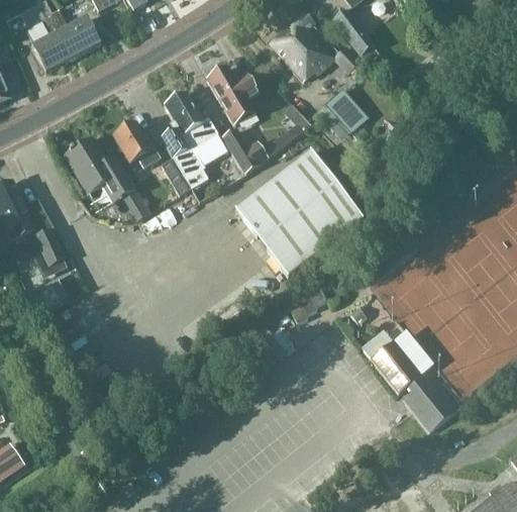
[(48,13),(52,12),(45,0),(20,13),(28,27),(27,28),(35,44),(31,46),(45,72),(73,58),(48,13)]
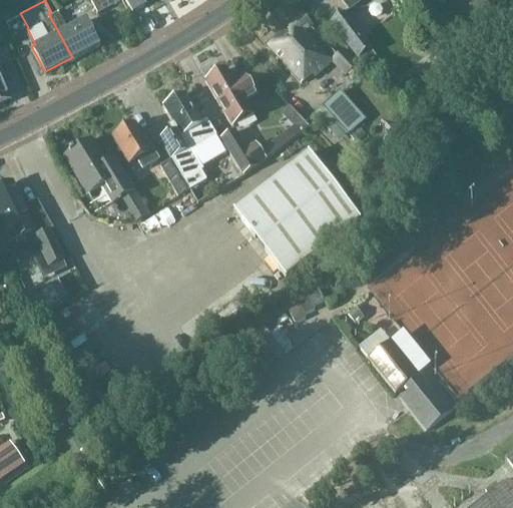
[(92,0),(97,10),(117,0),(92,0)]
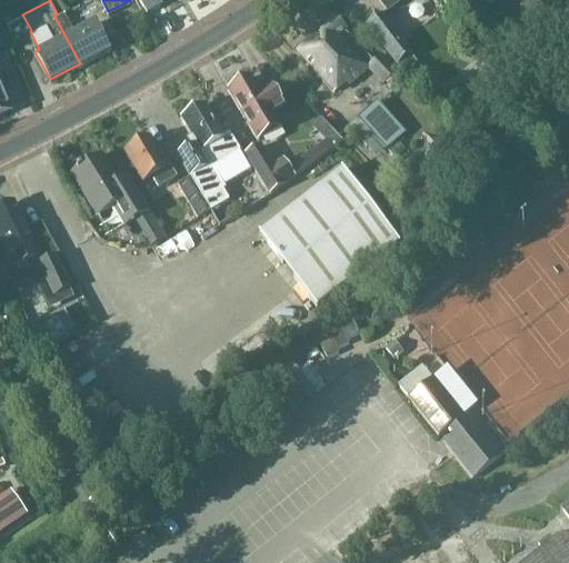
[(161,2),(160,0),(139,0),(147,11),(161,2)]
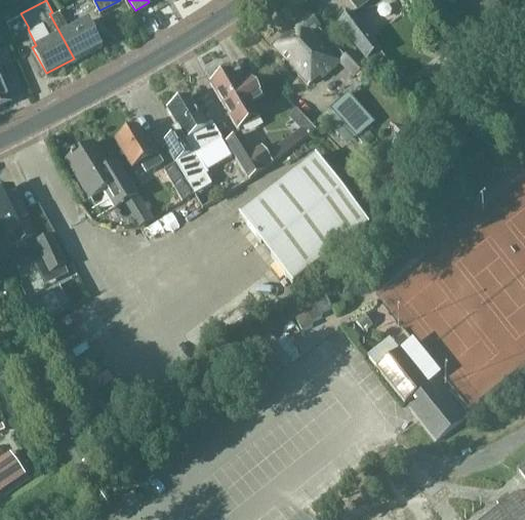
[(74,58),(102,43),(87,17),(68,28),(57,9),(52,12),(49,13),(74,58)]
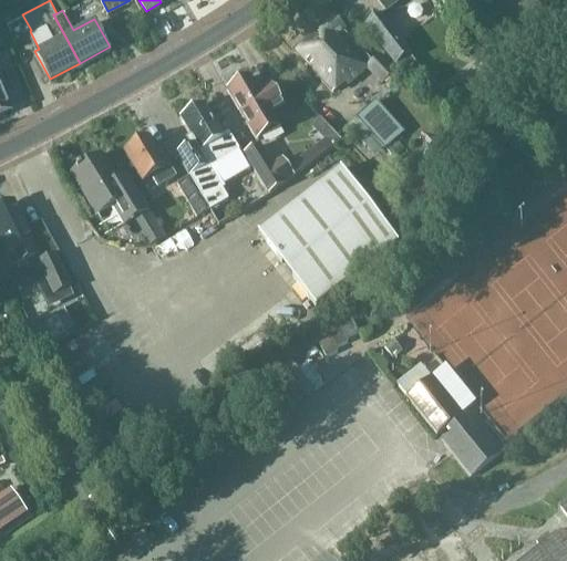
[(348,81),(372,58),(343,27),(344,26),(332,11),(295,48),(333,89),(344,78),(348,81)]
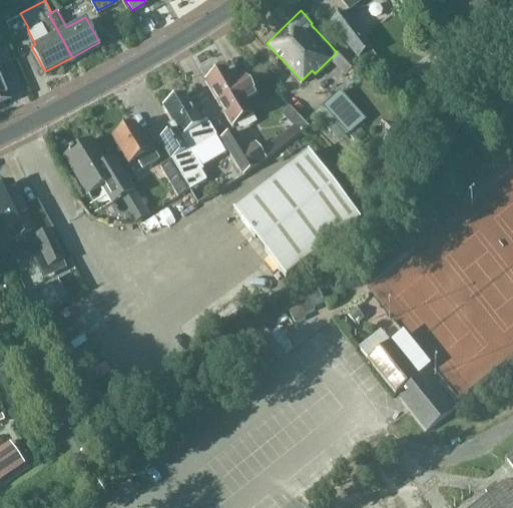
[(371,46),(344,10),(331,19),(359,56),(371,46)]
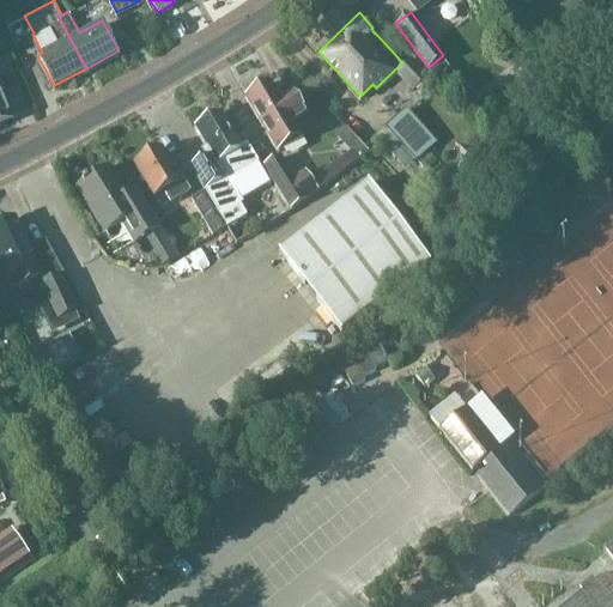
[(269,80),(247,93),(273,140),(278,149),(315,127),(295,92),(308,85),(304,80),(292,87),(291,86),(278,93),(269,80)]
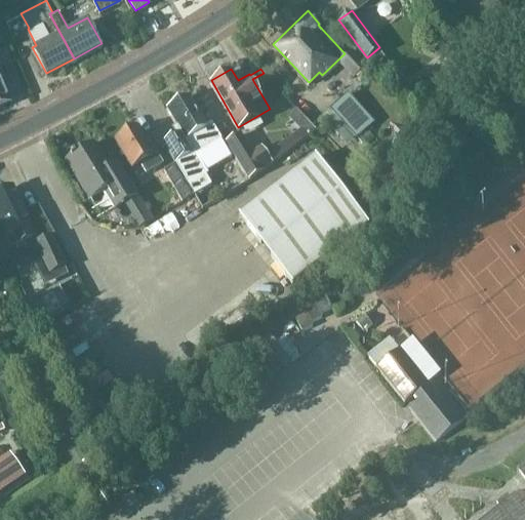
[(0,77),(0,104),(10,101),(0,77)]
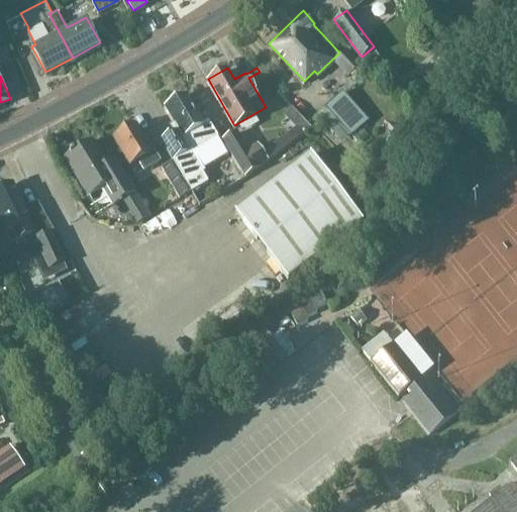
[(342,89),(325,105),(349,132),(367,116),(342,89)]
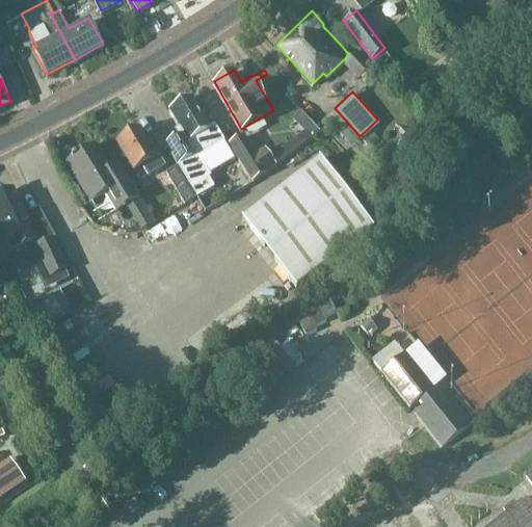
[(180,132),(165,140),(178,163),(190,184),(196,194),(214,184),(209,174),(211,173),(209,169),(235,155),(215,120),(209,123),(192,94),(168,106),(178,124),(176,125),(180,132)]
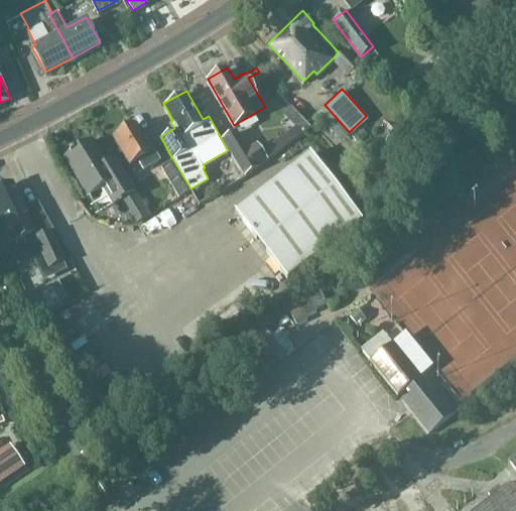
[(145,165),(159,157),(148,138),(146,140),(135,122),(113,135),(129,162),(139,156),(145,165)]
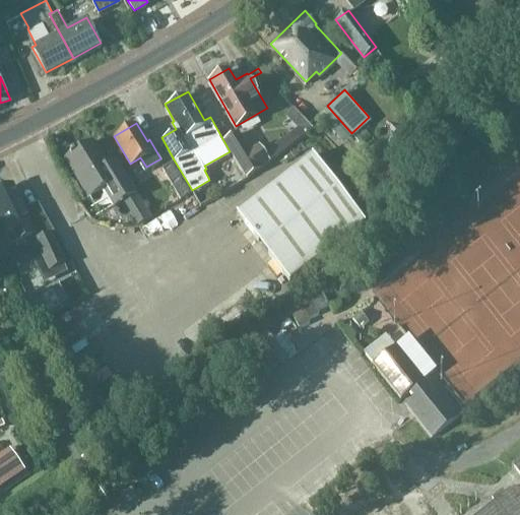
[(222,138),(246,175),(261,166),(260,165),(268,158),(258,142),(250,147),(238,128),(222,138)]
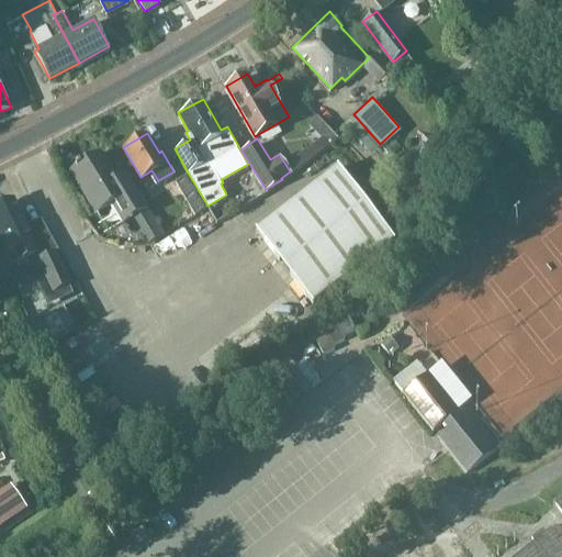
[(124,170),(114,176),(100,151),(71,168),(96,210),(112,200),(123,220),(145,205),(124,170)]
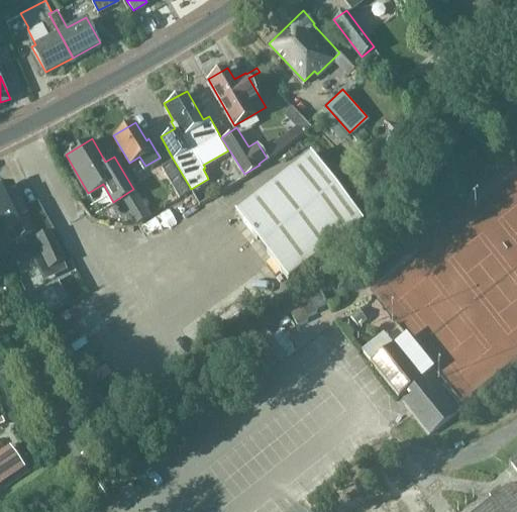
[(287,276),(363,218),(310,150),(235,208),(287,276)]
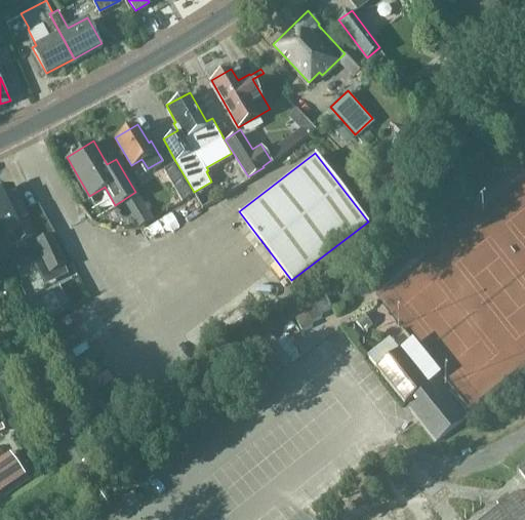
[(188,182),(175,161),(164,167),(182,199),(194,192),(188,182)]
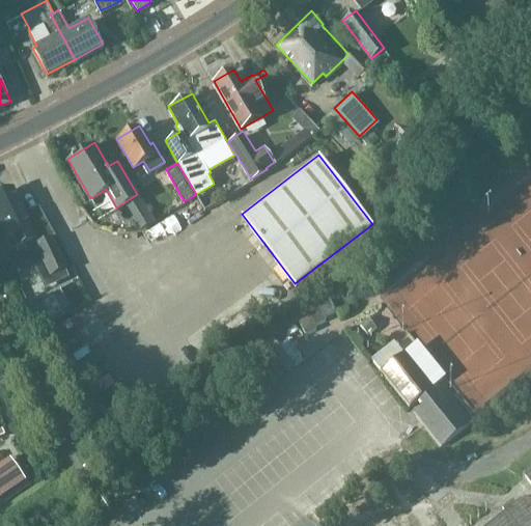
[(14,186),(0,191),(0,218),(12,247),(35,237),(14,186)]
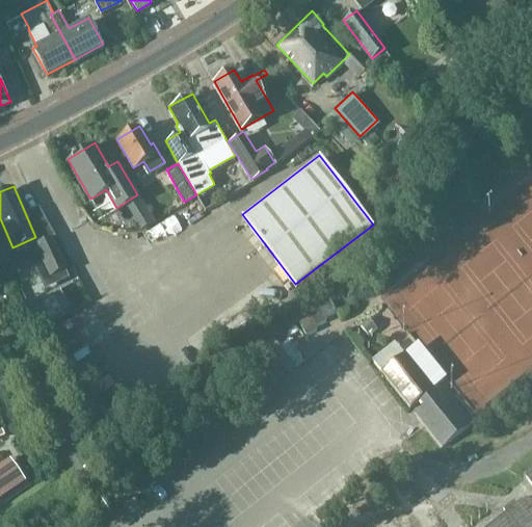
[(49,274),(67,266),(52,236),(34,243),(49,274)]
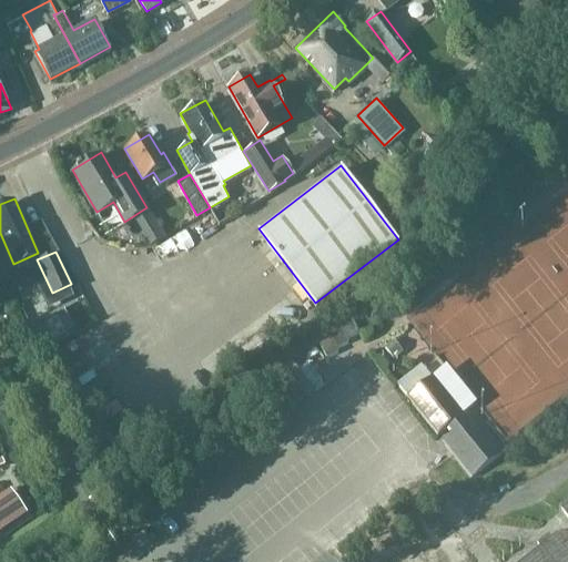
[(328,327),(316,333),(327,355),(338,348),(336,345),(348,338),(346,334),(358,327),(347,307),(336,313),(338,317),(326,323),(328,327)]
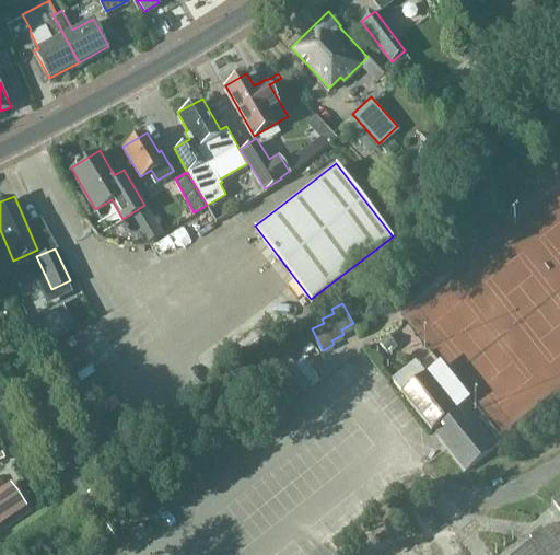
[(65,360),(94,348),(89,335),(59,347),(65,360)]
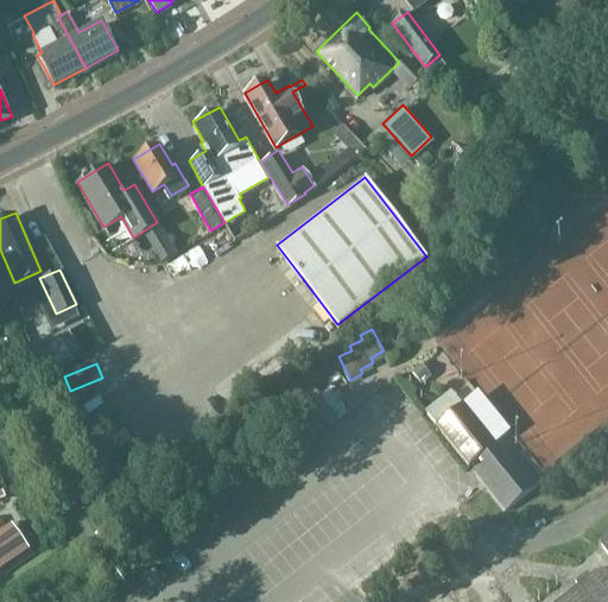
[(428,375),(418,363),(411,369),(420,381),(428,375)]
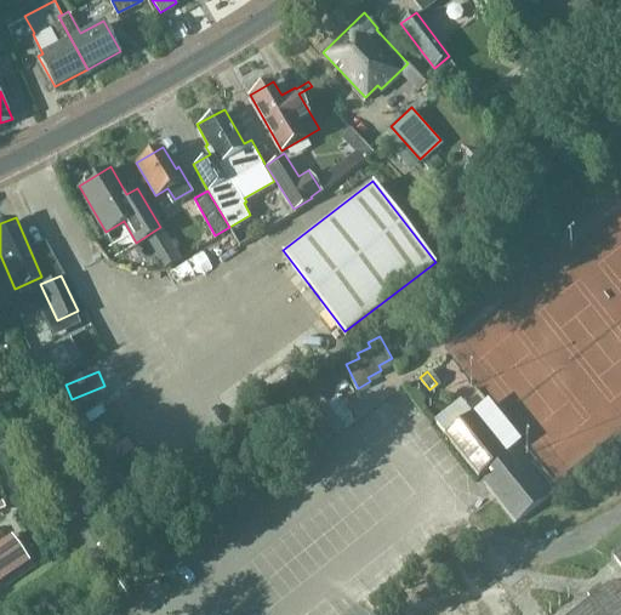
[(448,405),(434,416),(478,472),(489,465),(495,473),(485,480),(495,493),(514,519),(550,490),(530,463),(522,470),(474,408),(472,409),(461,396),(448,405)]
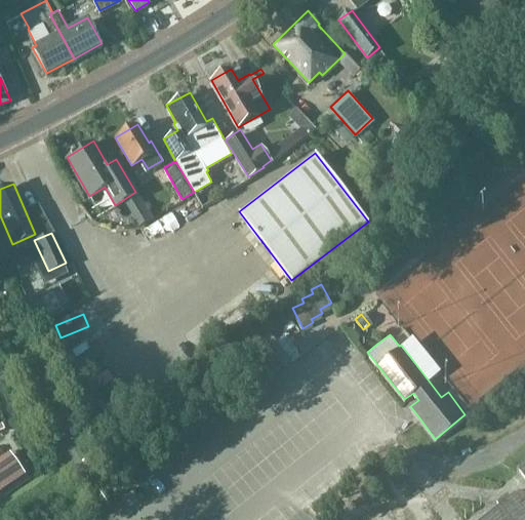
[(0,457),(0,487),(24,472),(9,451),(0,457)]
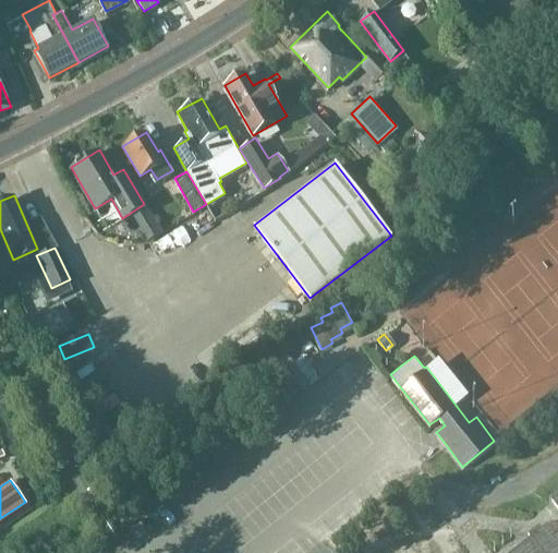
[(557,552),(557,484),(552,490),(550,497),(557,506),(557,521),(546,521),(542,525),(538,521),(526,531),(530,535),(506,552),(557,552)]
